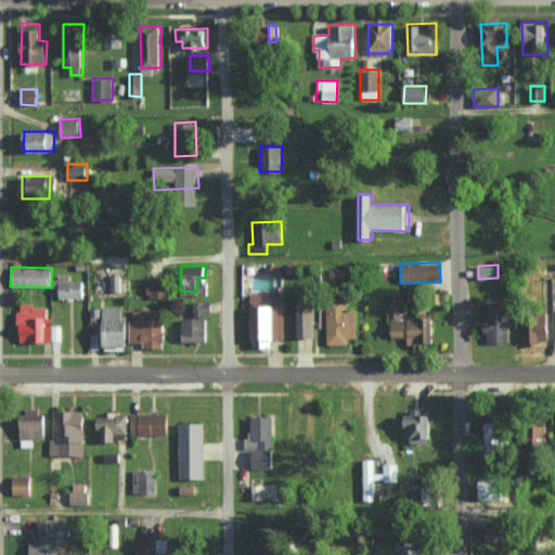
[(59,298),(85,298),(84,281),(71,281),(71,276),(52,276),(52,291),(59,291),(59,298)]
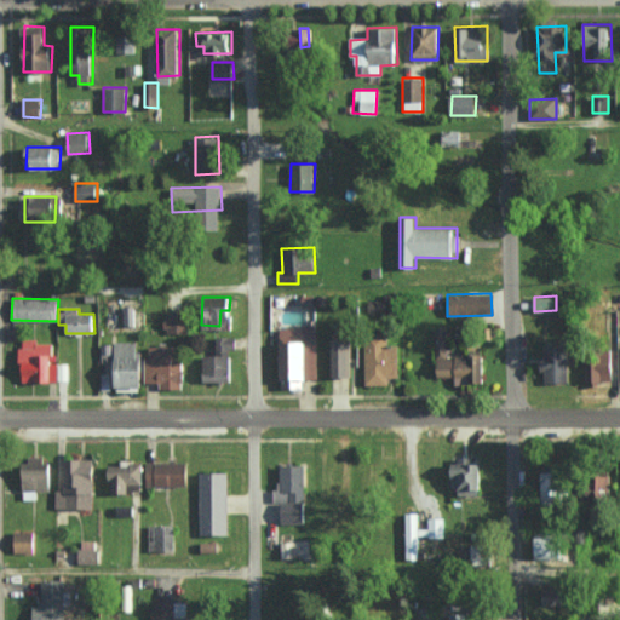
[(166,332),(185,332),(185,311),(166,311),(166,332)]
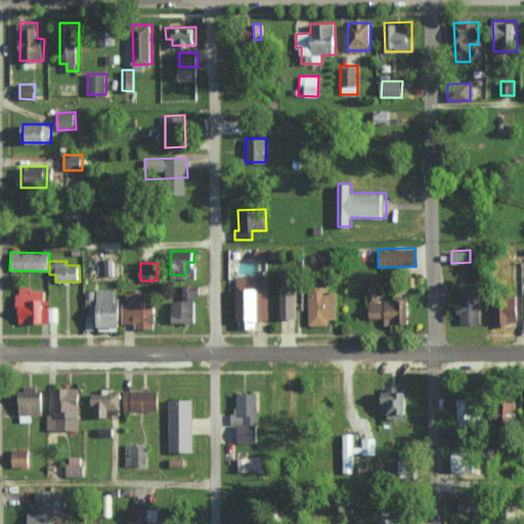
[(236,328),(256,328),(256,317),(259,317),(258,285),(268,285),(268,276),(236,276),(236,328)]
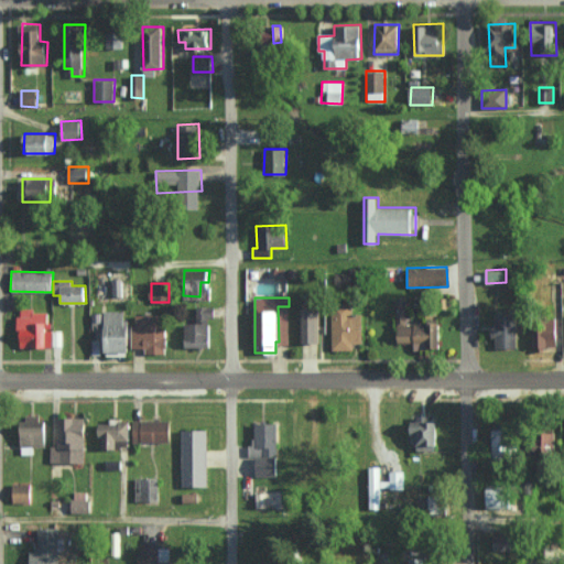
[(398,344),(414,343),(414,349),(437,348),(436,323),(409,325),(408,299),(396,300),(398,344)]
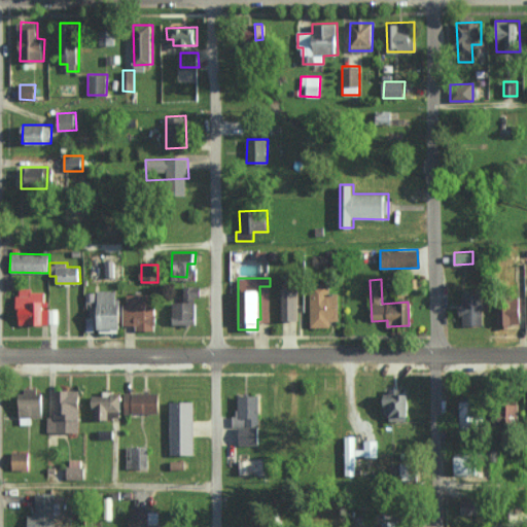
[(330,326),(330,321),(340,321),(340,294),(329,294),(329,284),(310,285),(311,327),(330,326)]
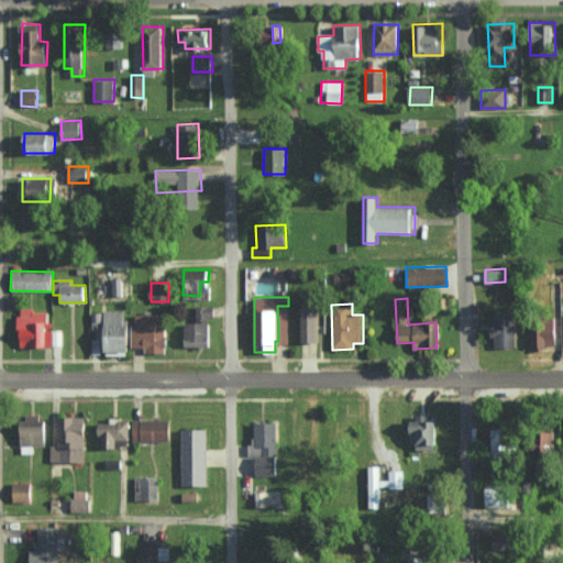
[(211,316),(216,316),(216,306),(197,306),(197,322),(184,322),(184,346),(211,346),(211,316)]
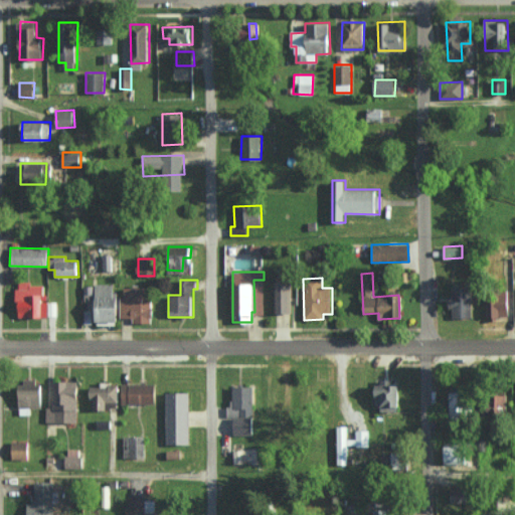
[(20,317),(48,317),(48,302),(44,302),(43,285),(31,285),(31,281),(17,282),(17,301),(19,301),(20,317)]
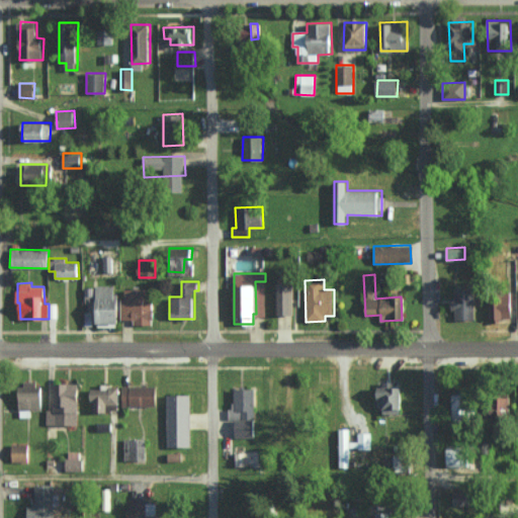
[(275,315),(293,314),(293,282),(274,282),(275,315)]
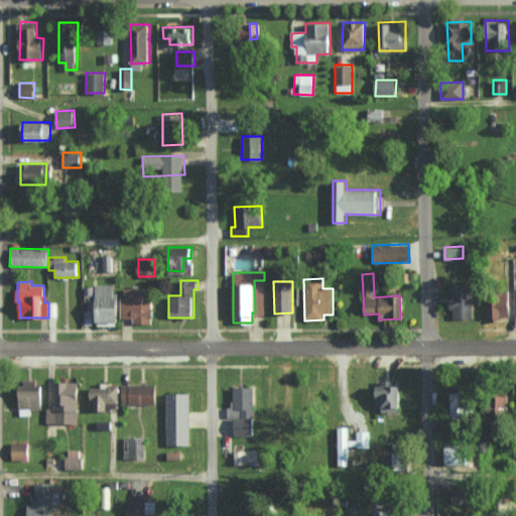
[(114,284),(98,284),(98,325),(121,325),(121,298),(114,298),(114,284)]
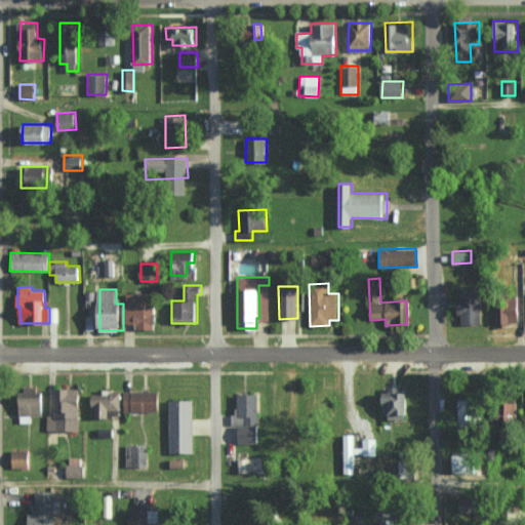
[(125,323),(136,323),(136,330),(156,329),(155,292),(124,293),(125,323)]
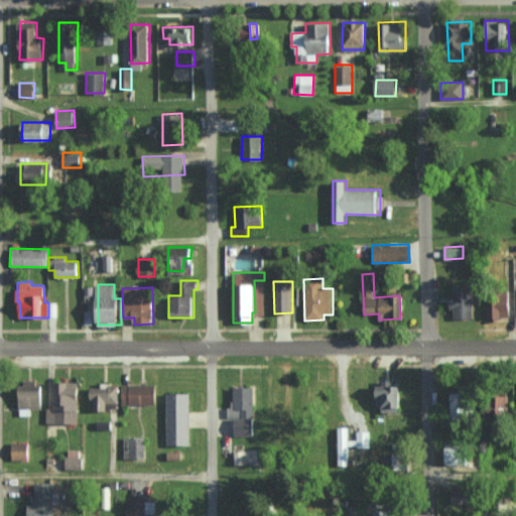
[(453,317),(474,317),(474,287),(452,287),(453,317)]
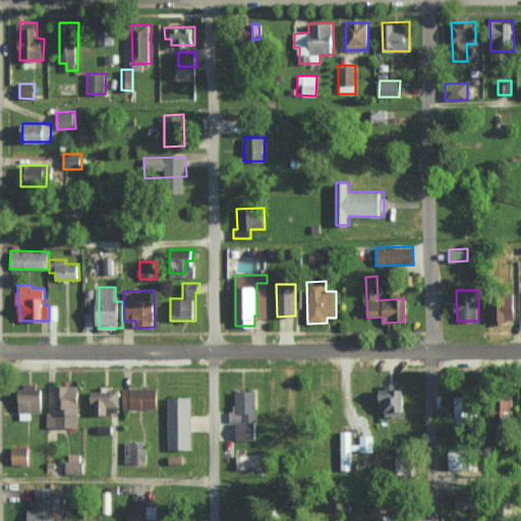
[(493,320),(514,321),(514,298),(493,297),(493,320)]
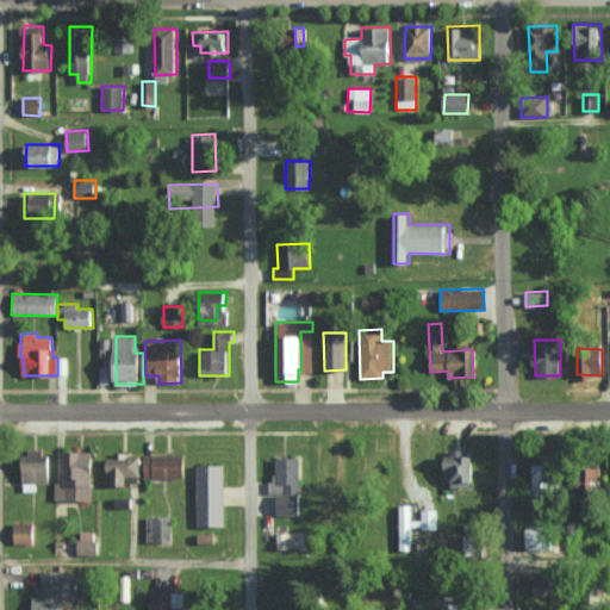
[(94,452),(66,450),(64,483),(55,483),(55,500),(93,500),(94,452)]
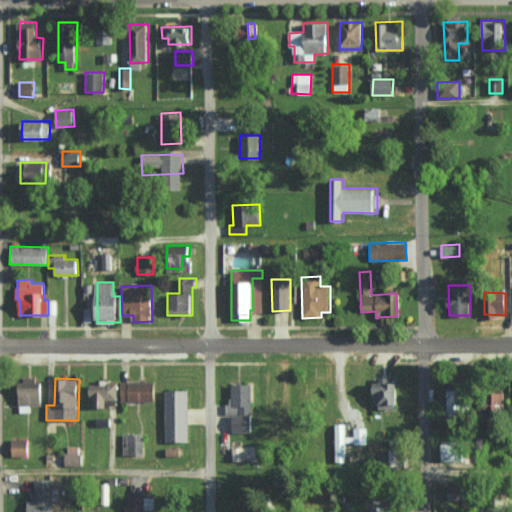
[(372,407),(397,407),(398,380),(373,380),(372,407)]
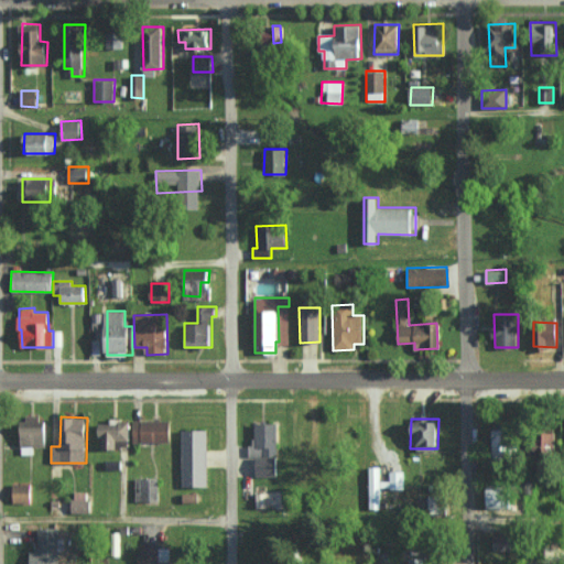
[(117,448),(117,440),(130,441),(131,421),(110,420),(110,424),(100,423),(100,448),(117,448)]
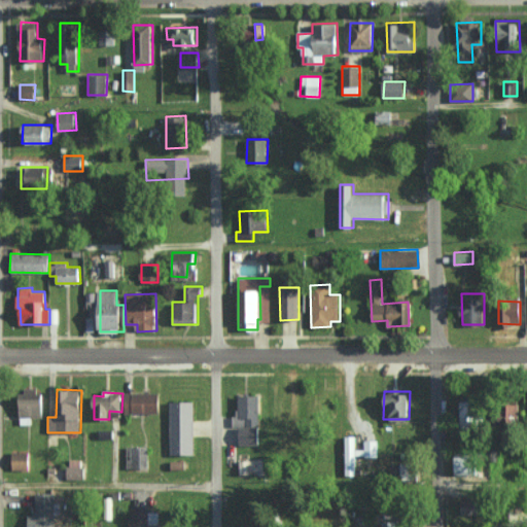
[(126,413),(161,412),(161,392),(125,393),(126,413)]
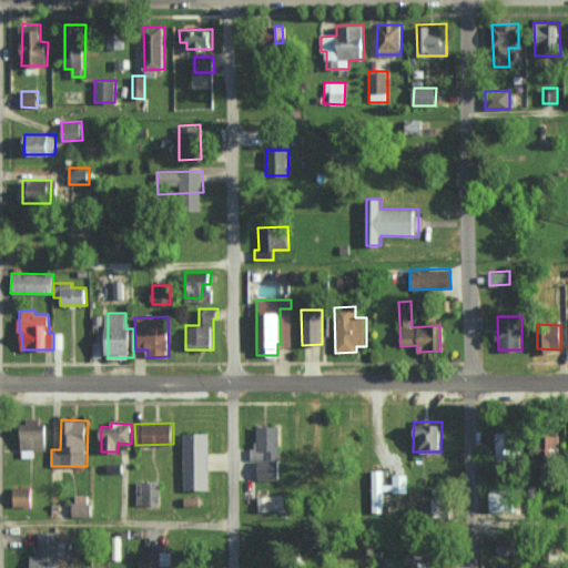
[(21,448),(48,449),(48,425),(21,424),(21,448)]
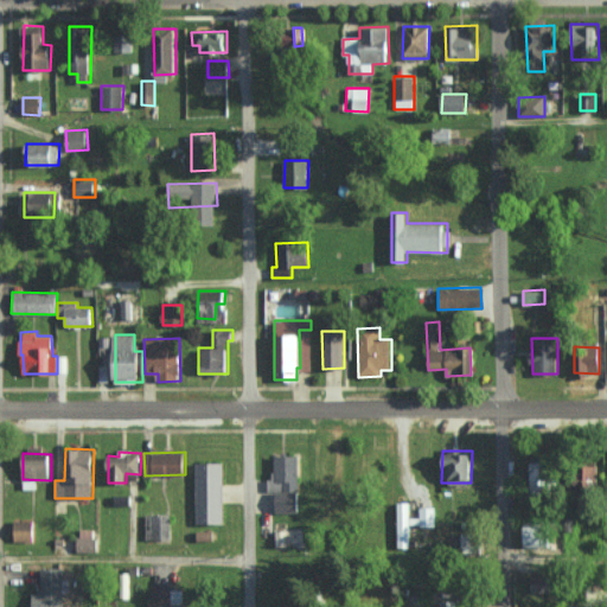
[(272,491),(300,491),(300,455),(272,455),(272,491)]
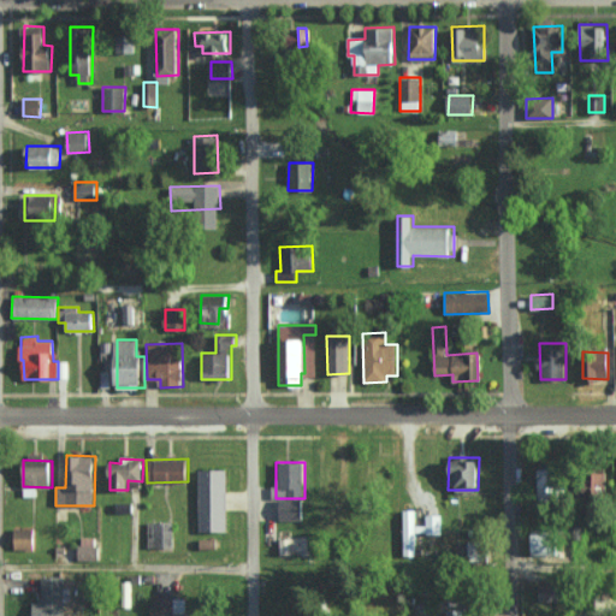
[(199,532),(229,531),(227,468),(197,469),(199,532)]
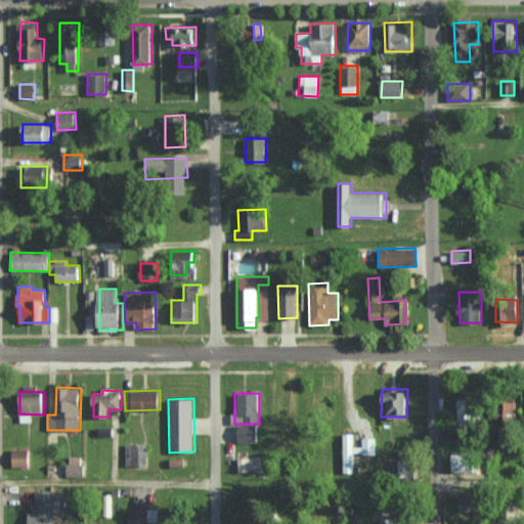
[(457,427),(476,427),(477,399),(457,398),(457,427)]
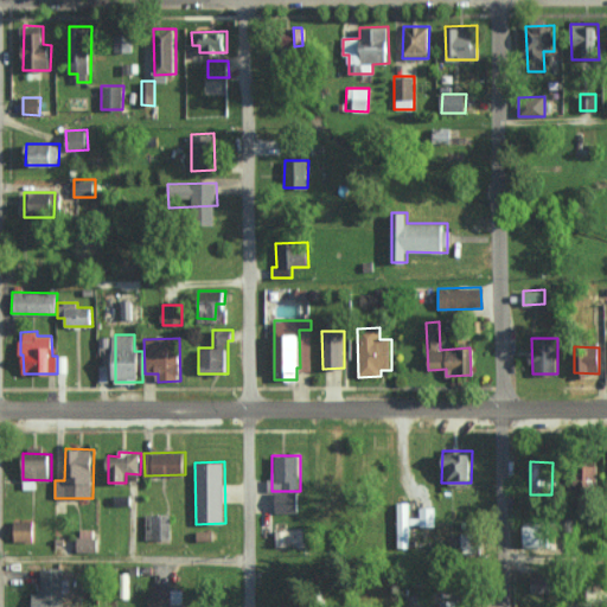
[(300,511),(300,491),(276,492),(276,511),(300,511)]
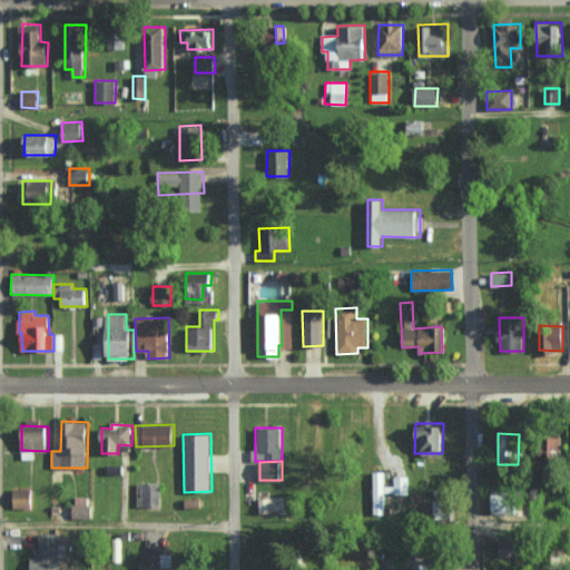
[(374,513),(385,513),(385,494),(410,494),(410,477),(395,477),(395,485),(386,485),(385,471),(374,471),(374,513)]
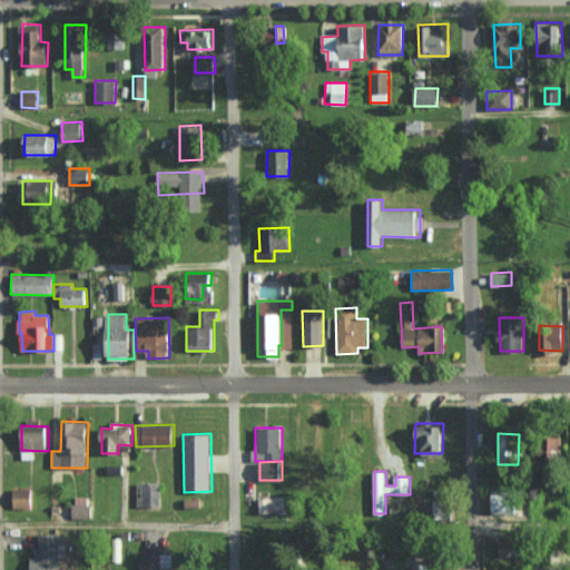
[(136,483),(137,505),(161,505),(160,482),(136,483)]
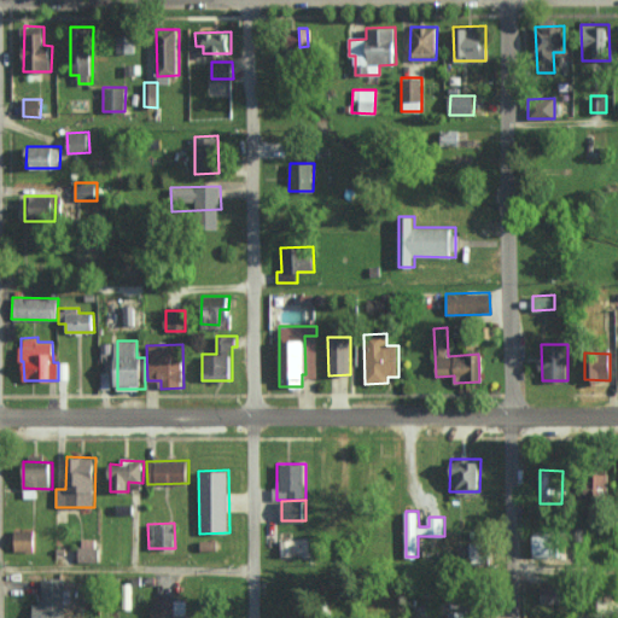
[(35,531),(15,530),(15,551),(35,552),(35,531)]
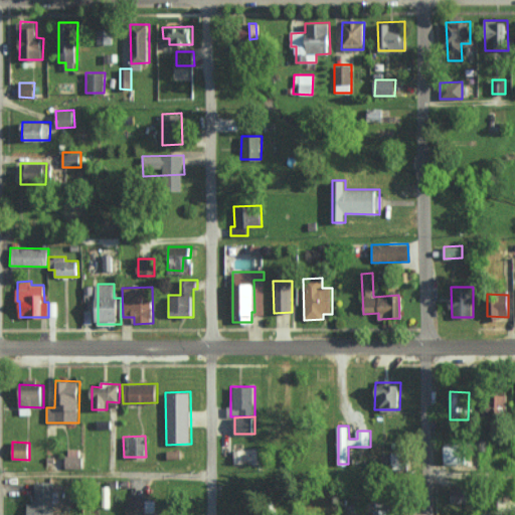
[(470,464),(470,445),(446,444),(445,463),(470,464)]
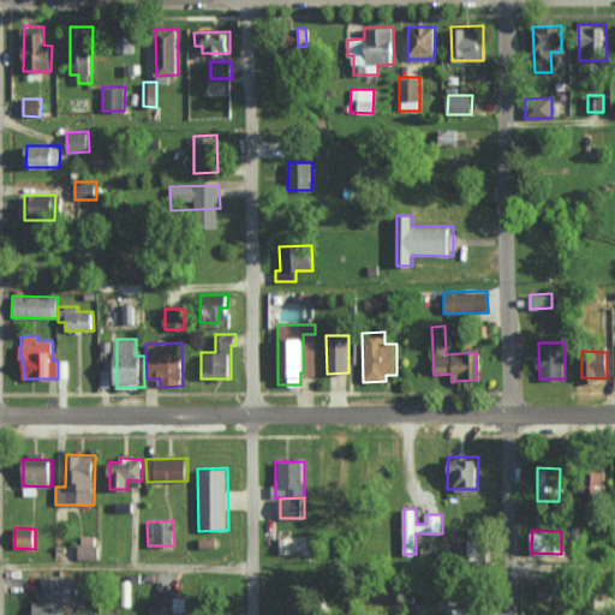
[(97,536),(79,536),(79,557),(97,559),(97,536)]
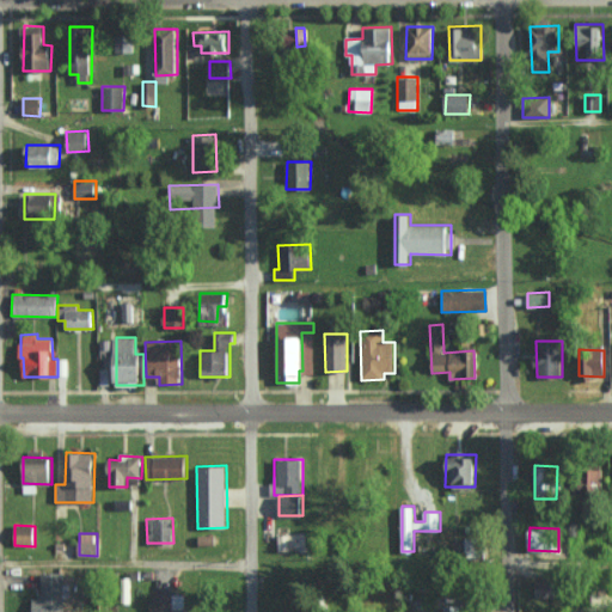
[(63,611),(63,573),(42,573),(42,599),(34,599),(34,611),(63,611)]
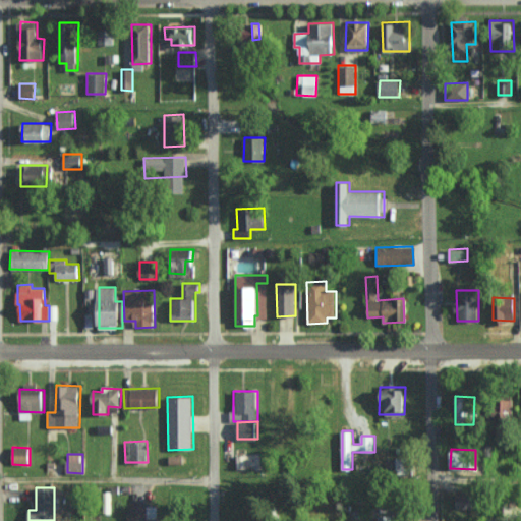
[(477,509),(478,488),(456,487),(454,508),(477,509)]
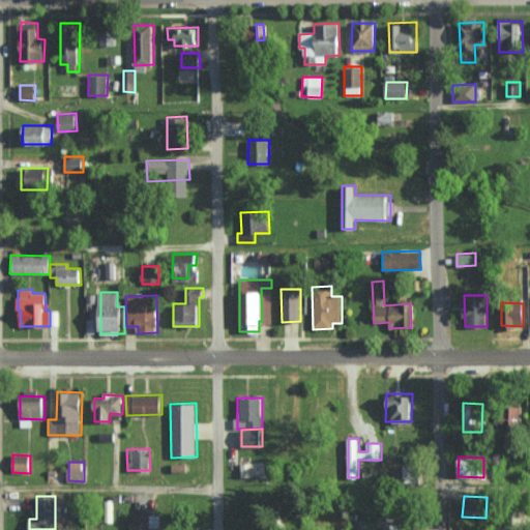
[(162,529),(163,514),(131,513),(131,529),(162,529)]
